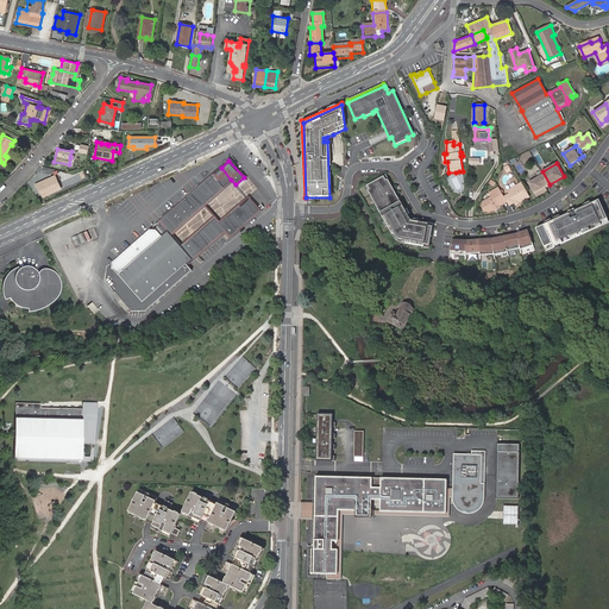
[(221,168),(219,170),(228,181),(231,180),(221,168)]
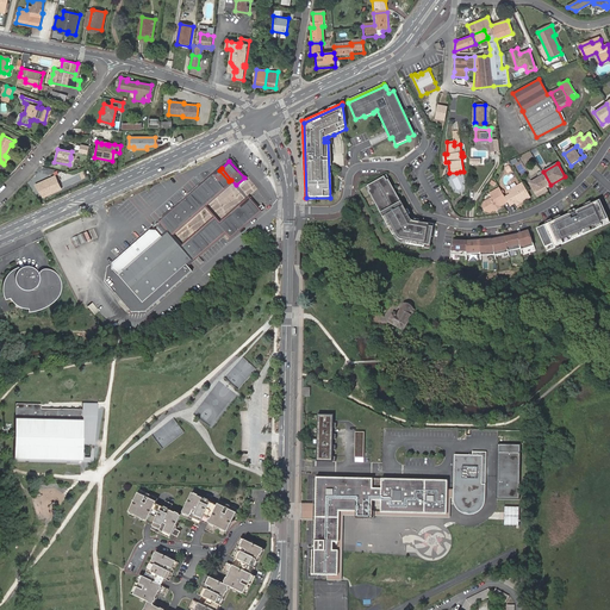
[(195,191),(206,203),(229,181),(219,170),(195,191)]
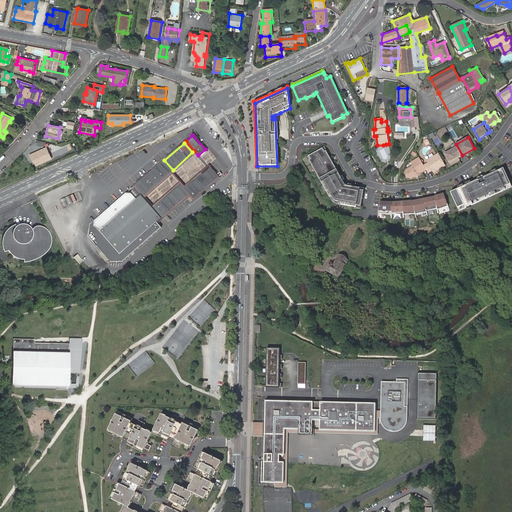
[(45,160),(46,161),(51,159),(46,148),(30,155),(37,165),(43,163),(42,162),(45,160)]
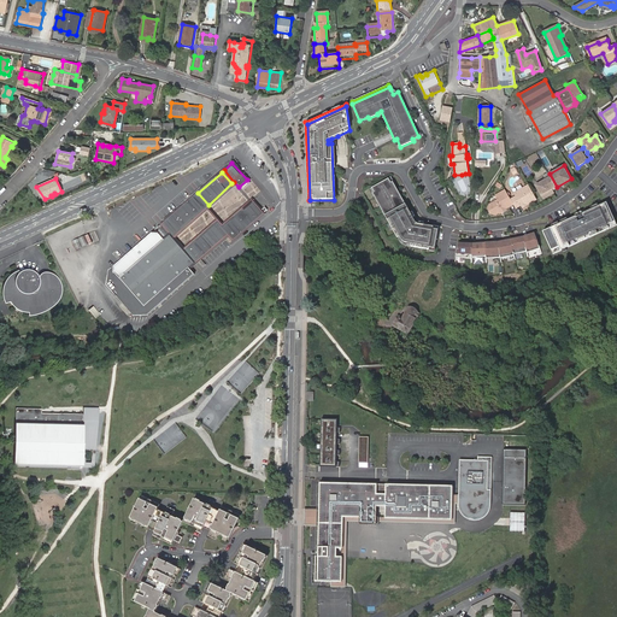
[(415,223),(407,209),(405,210),(401,201),(403,200),(400,195),(398,197),(395,193),(398,192),(392,182),(391,183),(388,178),(371,188),(374,193),(372,193),(382,212),(385,211),(386,215),(388,219),(387,221),(397,239),(399,238),(401,241),(404,244),(411,245),(411,247),(429,251),(429,248),(434,250),(438,230),(433,229),(433,228),(417,224),(415,223)]
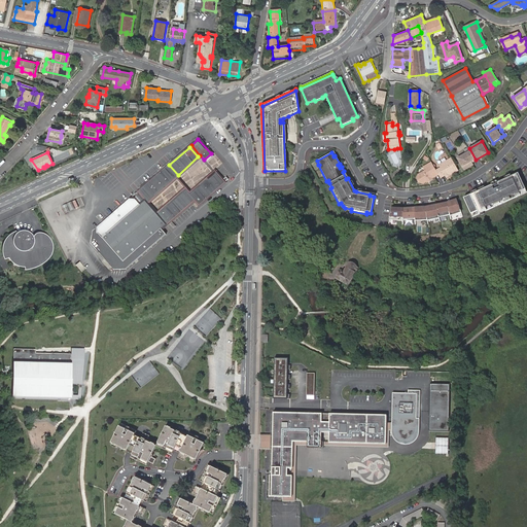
[(471,165),(471,163),(475,161),(469,152),(457,159),(464,170),(469,167),(468,167),(471,165)]
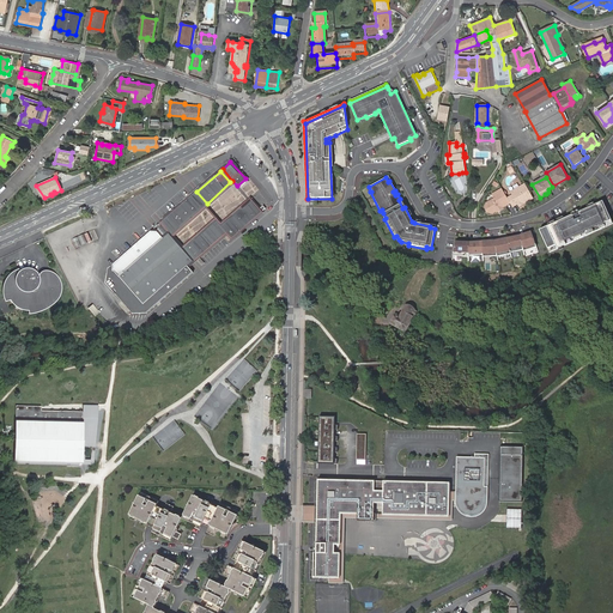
[(533,199),(525,184),(510,193),(513,196),(507,199),(508,200),(510,204),(511,207),(517,205),(519,207),(533,199)]
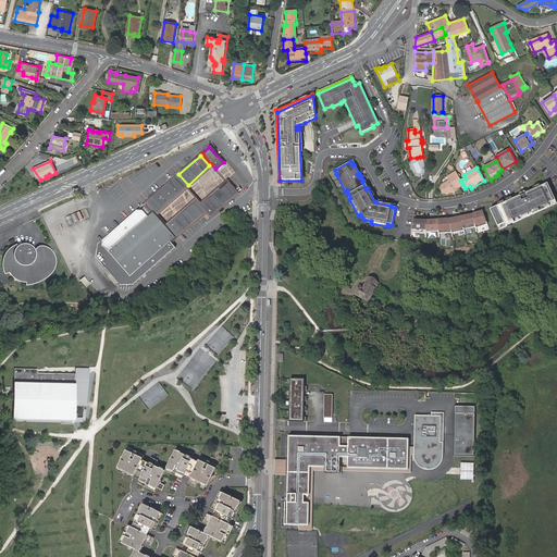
[(460,187),(458,184),(461,182),(460,181),(456,172),(447,177),(449,181),(442,185),(440,189),(442,194),(447,195),(450,193),(453,190),(454,193),(457,190),(456,189),(460,187)]
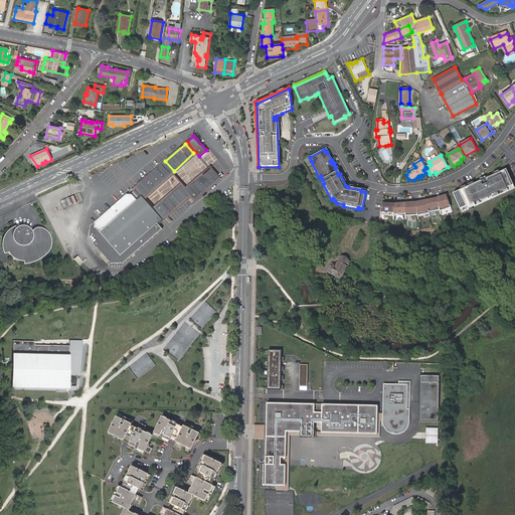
[(194,194),(189,188),(181,179),(174,171),(165,161),(164,162),(163,163),(172,172),(179,181),(183,185),(190,194),(191,195),(192,196),(194,194)]
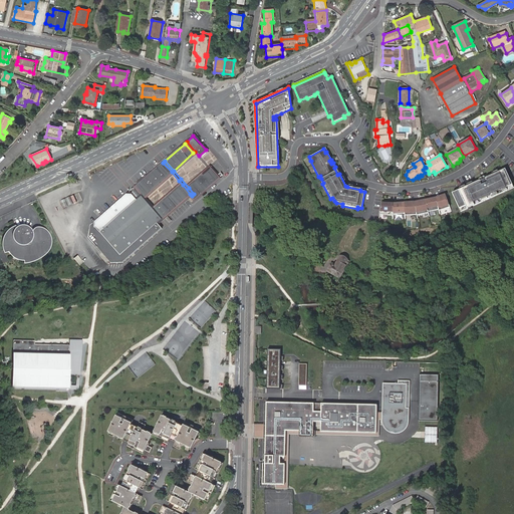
[(146,195),(172,172),(163,163),(137,186),(146,195)]
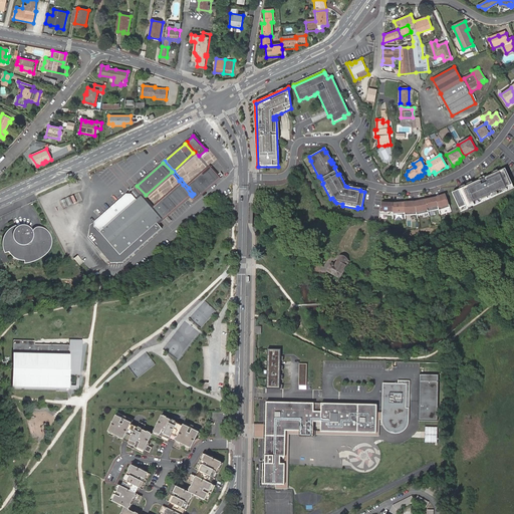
[(482,180),(455,192),(454,192),(462,210),(490,198),(495,196),(513,187),(513,183),(507,168),(505,169),(487,177),(482,180)]
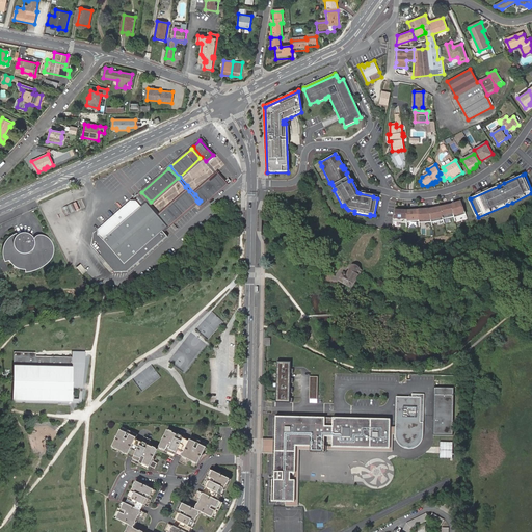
[(216,177),(195,194),(201,201),(204,204),(225,184),(223,182),(217,175),(216,177)]
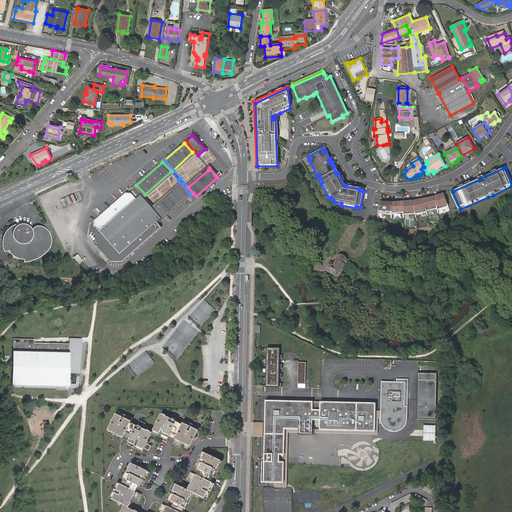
[(189,193),(182,184),(156,207),(164,215),(189,193)]
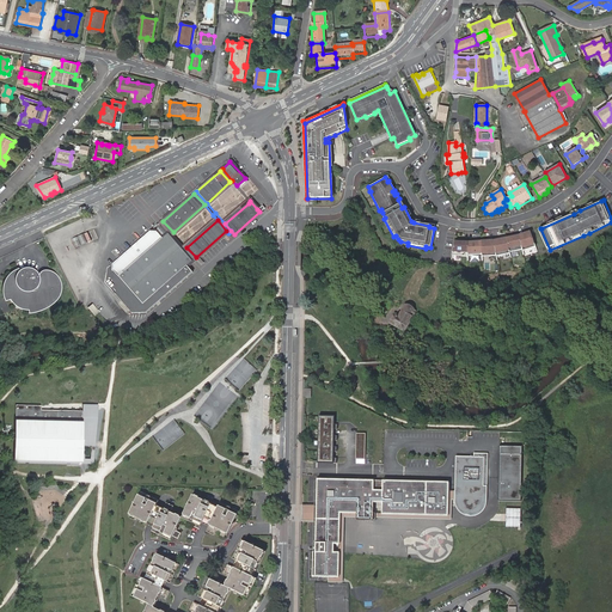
[(178,237),(173,232),(163,221),(161,221),(160,222),(171,234),(193,258),(193,259),(194,258),(196,257),(187,248),(178,237)]
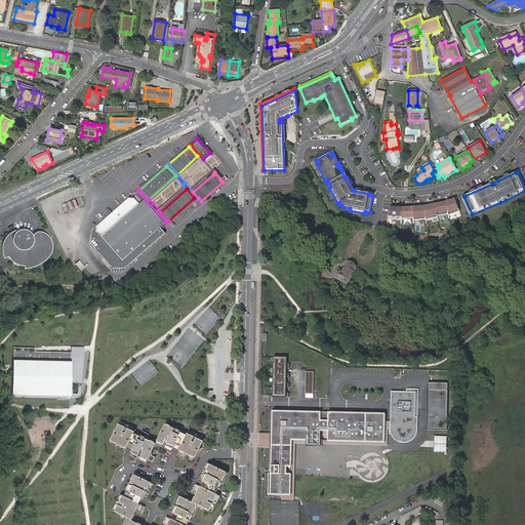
[(143,204),(147,201),(137,191),(131,193),(130,198),(135,198),(142,205),(143,204)]
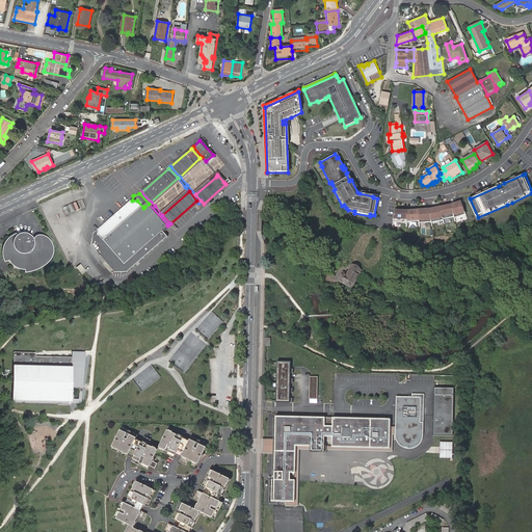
[(167,225),(167,224),(149,204),(144,207),(143,208),(137,201),(132,201),(95,234),(92,246),(114,272),(127,272),(167,237),(162,231),(167,225)]
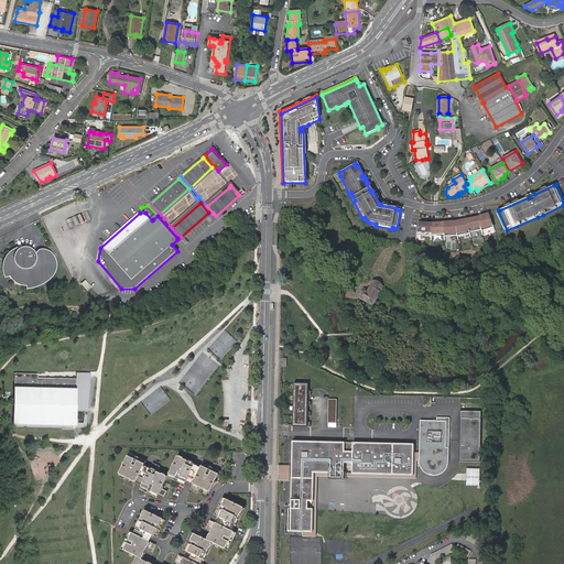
[(83,214),(67,220),(71,228),(86,221),(83,214)]
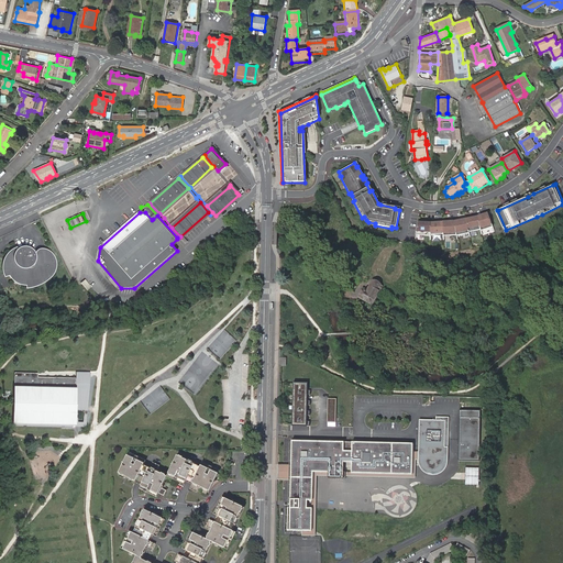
[(493,227),(487,213),(477,217),(481,230),(481,231),(493,227)]
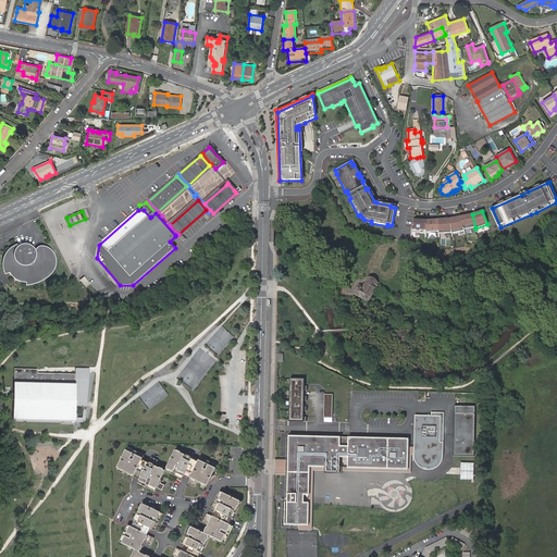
[(475,227),(472,214),(460,217),(463,230),(475,227)]
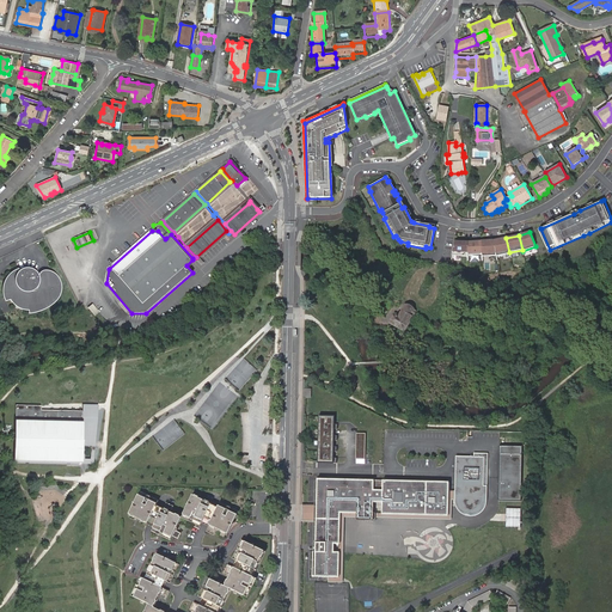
[(509,252),(506,238),(494,242),(496,256),(509,254),(509,252)]
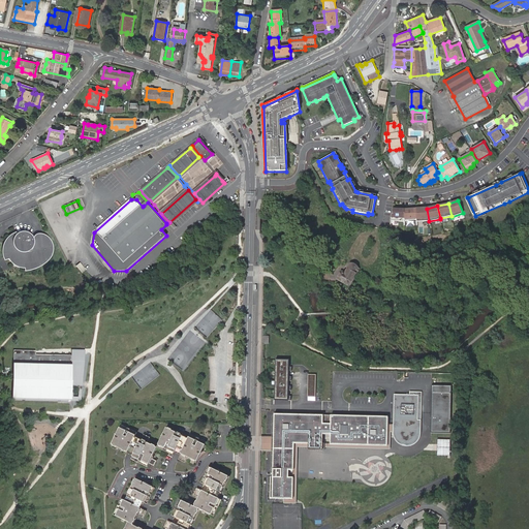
[(400,222),(401,210),(393,209),(391,221),(400,222)]
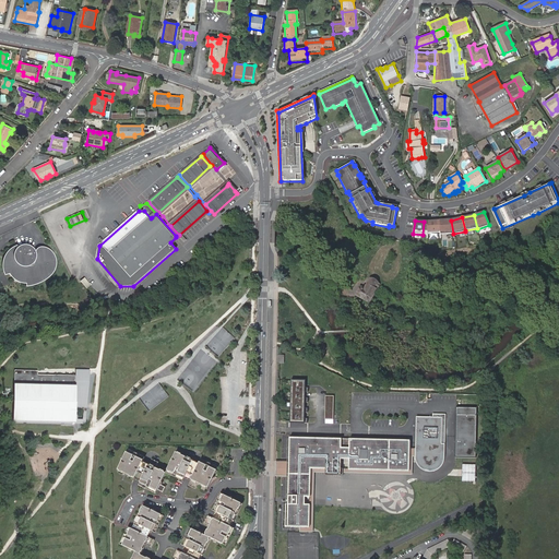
[(440,233),(439,221),(428,222),(427,233),(440,233)]
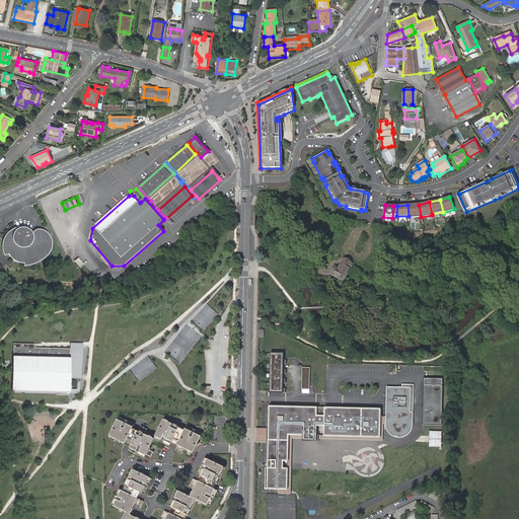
[(421,217),(419,205),(408,205),(409,216),(409,217),(421,217)]
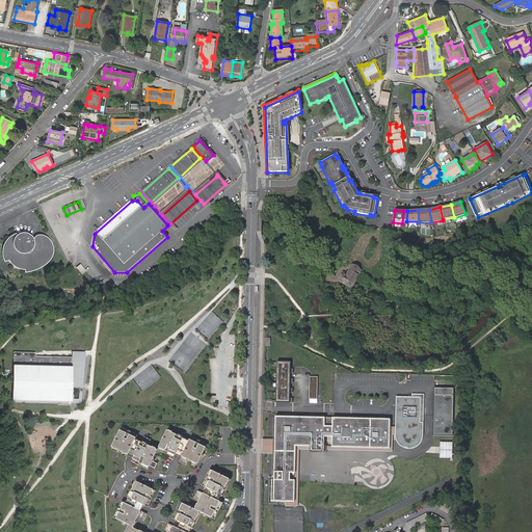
[(26,267),(26,270),(27,270),(29,270),(32,270),(35,269),(37,268),(41,267),(43,265),(46,263),(48,262),(49,260),(51,258),(52,257),(52,256),(52,254),(53,251),(52,249),(52,248),(52,246),(51,244),(50,242),(48,240),(45,240),(41,242),(41,241),(40,240),(38,240),(37,240),(36,240),(36,241),(35,241),(33,242),(33,240),(33,239),(32,238),(31,237),(30,236),(29,235),(28,235),(26,234),(24,234),(22,234),(20,234),(18,235),(17,235),(15,236),(14,238),(11,239),(10,241),(8,243),(7,245),(7,246),(6,248),(6,250),(6,253),(6,256),(10,255),(11,258),(11,260),(14,261),(15,263),(16,264),(17,265),(19,266),(21,266),(22,267),(24,267),(25,267),(26,267)]
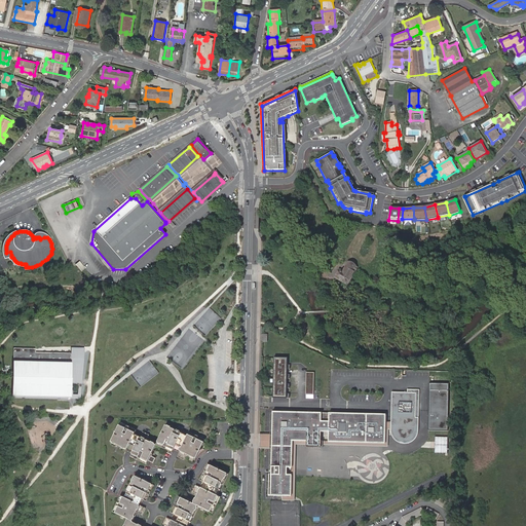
[(347,284),(353,273),(354,272),(352,271),(354,266),(348,262),(343,271),(339,269),(335,276),(347,284)]
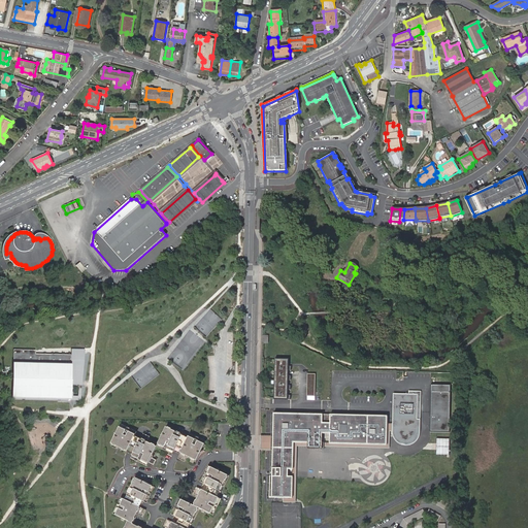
[(35,350),(13,350),(11,397),(70,399),(70,380),(71,355),(69,355),(35,354),(35,350)]
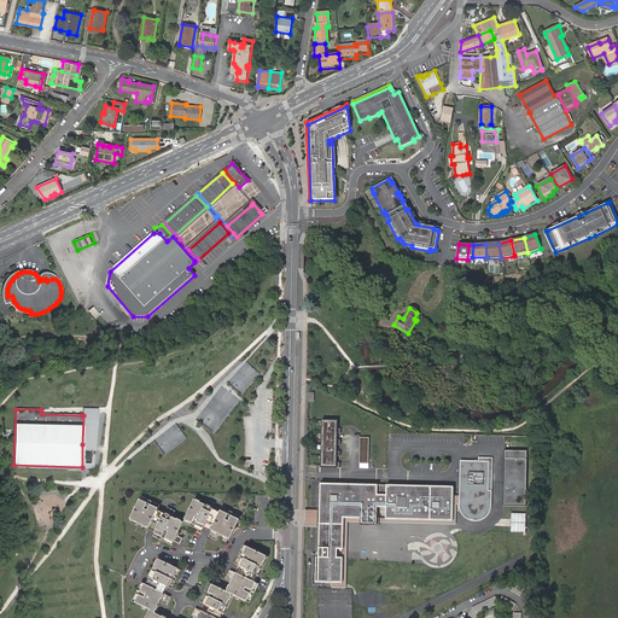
[(83,415),(82,444),(97,445),(97,414),(81,413),(81,415),(83,415)]
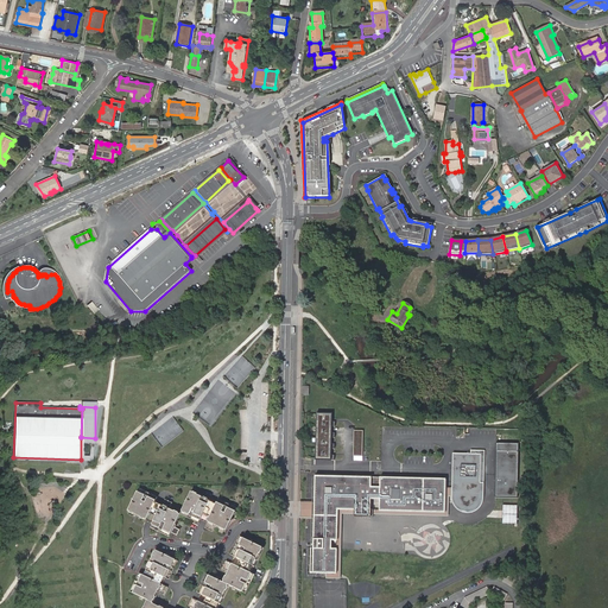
[(333,422),(333,415),(317,413),(316,460),(335,461),(335,455),(331,455),(331,449),(335,449),(335,444),(331,444),(333,438),(335,438),(335,434),(333,434),(333,428),(335,428),(335,422),(333,422)]
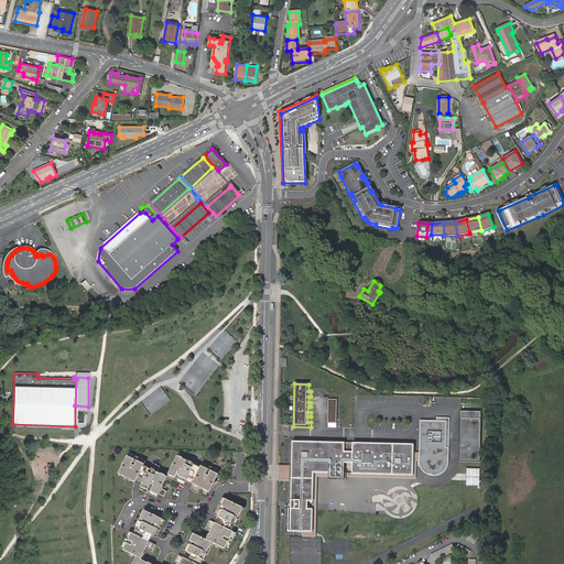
[(337,424),(337,400),(328,399),(327,423),(337,424)]
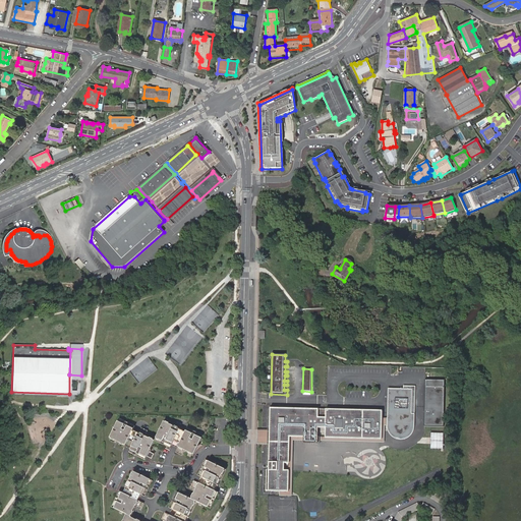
[(444,426),(444,387),(444,383),(435,383),(435,387),(425,387),(424,425),(444,426)]
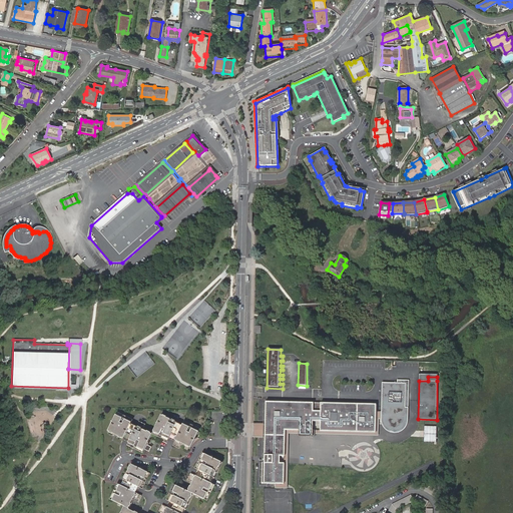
[(382,382),(381,419),(381,420),(381,421),(382,423),(383,426),(385,429),(387,431),(391,432),(394,433),(397,432),(399,432),(400,431),(403,429),(404,428),(406,426),(407,424),(407,421),(408,406),(405,406),(405,383),(382,382)]
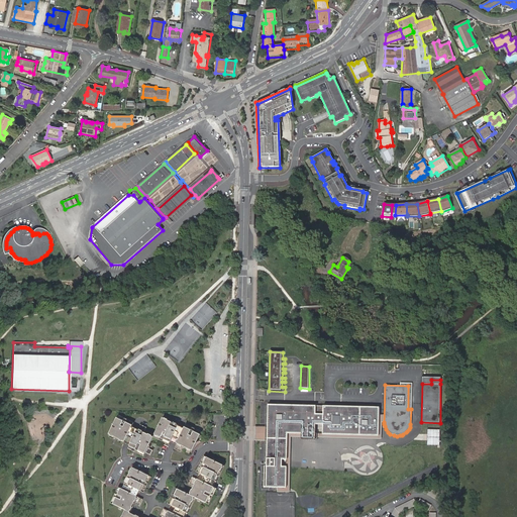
[(380,407),(268,404),(267,467),(265,467),(264,488),(287,488),(287,467),(282,467),(282,459),(287,459),(288,434),(302,435),(302,440),(315,440),(316,425),(323,425),(323,435),(379,436),(380,407)]
